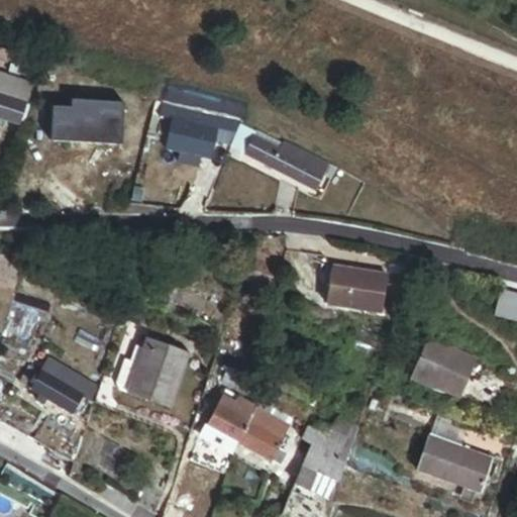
[(24,93),(0,84),(0,123),(12,128),(24,93)]
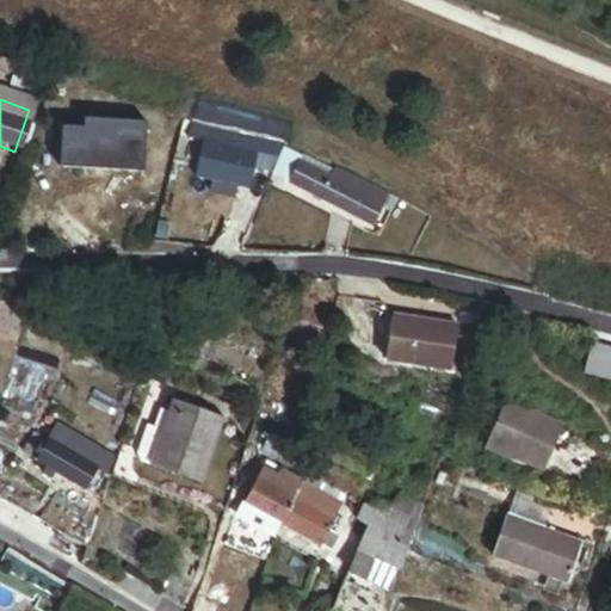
[(156,123),(86,102),(74,142),(102,150),(143,164),(156,123)]
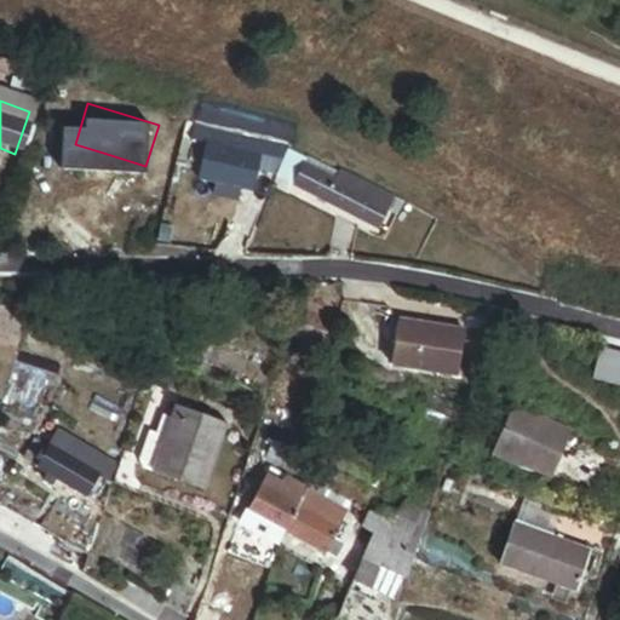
[(280,168),(283,159),(189,127),(182,142),(200,148),(188,183),(210,190),(206,204),(228,211),(233,196),(240,200),(247,182),(269,191),(280,168)]
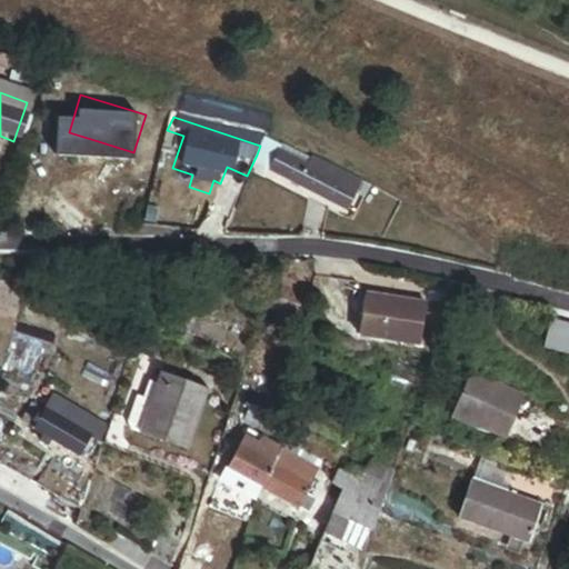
[(95,140),(69,132),(63,147),(89,156),(95,140)]
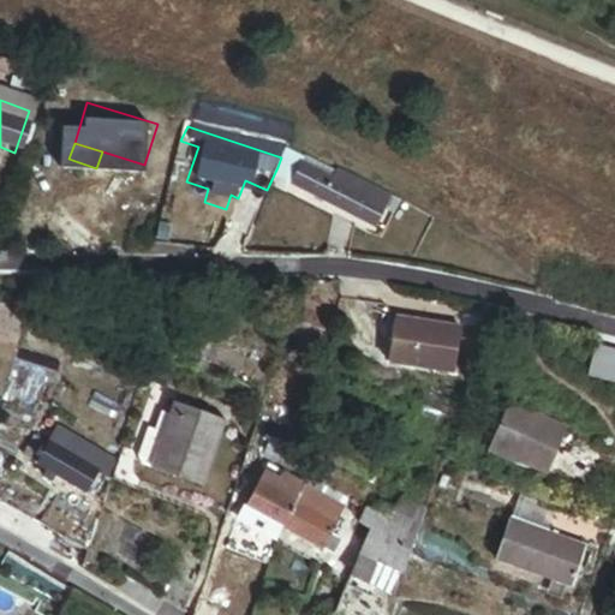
[(387,212),(328,185),(327,189),(278,167),(267,190),(377,234),(387,212)]
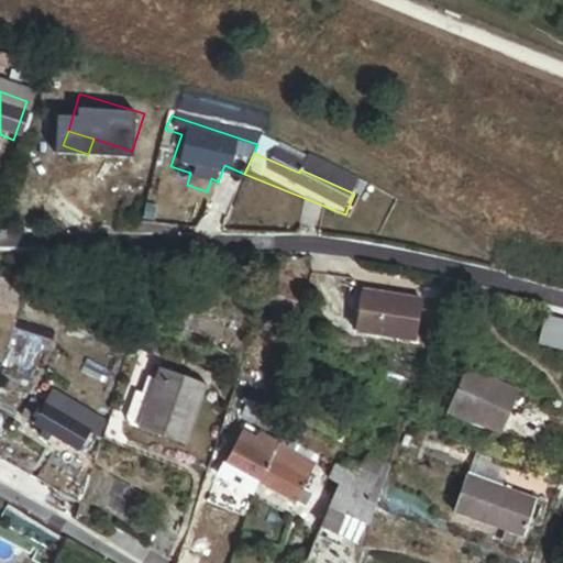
[(417,339),(422,298),(362,289),(356,331),(417,339)]
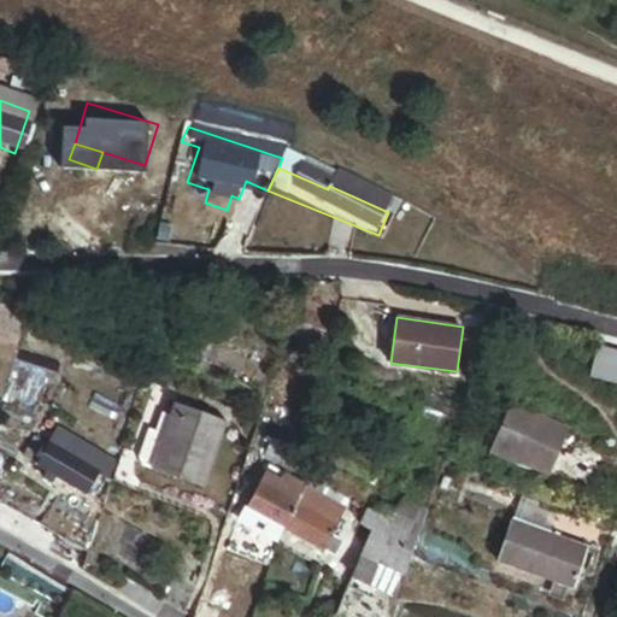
[(616,378),(616,344),(609,342),(599,372),(616,378)]
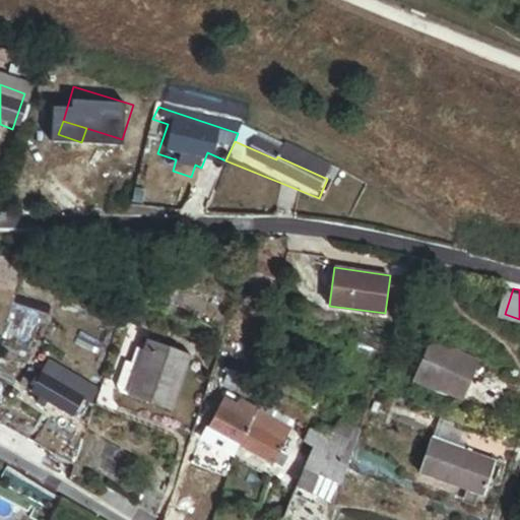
[(166,408),(185,352),(144,338),(140,350),(134,348),(129,362),(125,374),(131,376),(125,394),(166,408)]
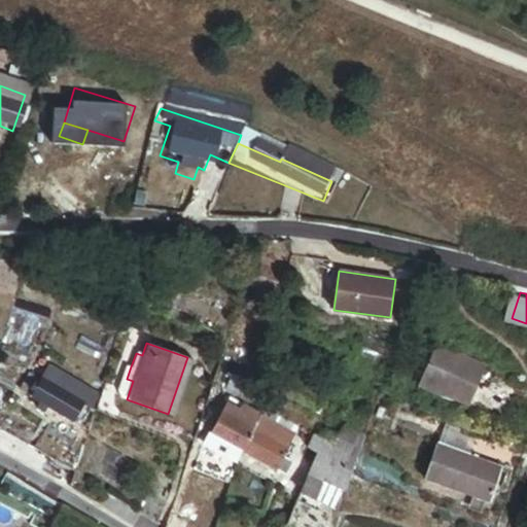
[(470,407),(485,369),(435,351),(422,388),(470,407)]
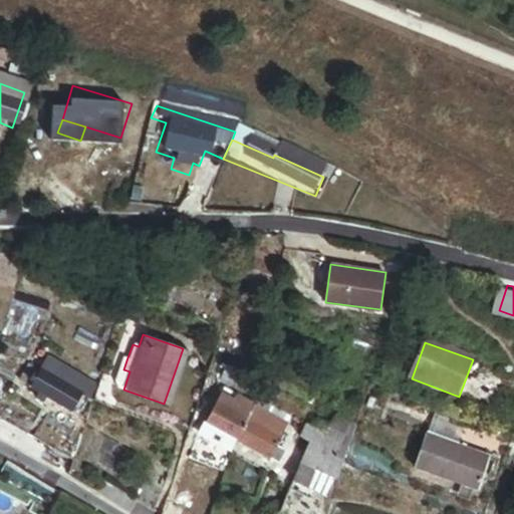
[(95,384),(46,355),(39,369),(30,387),(70,410),(81,391),(91,398),(95,384)]
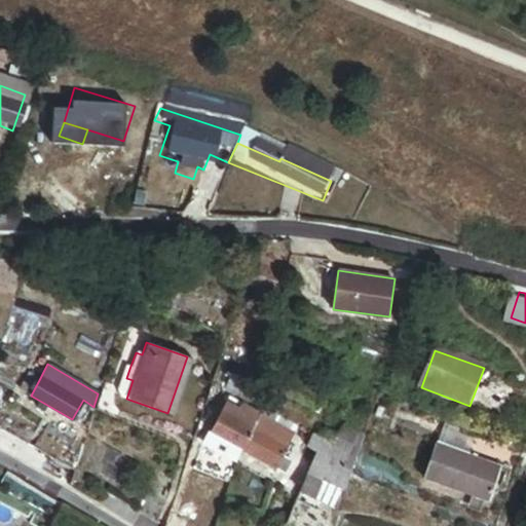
[(126,399),(133,380),(126,378),(130,366),(125,364),(116,388),(119,396),(126,399)]
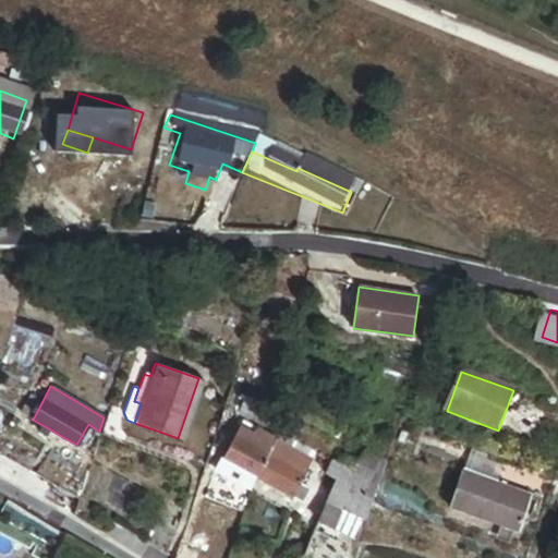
[(33,420),(43,401),(31,393),(20,411),(33,420)]
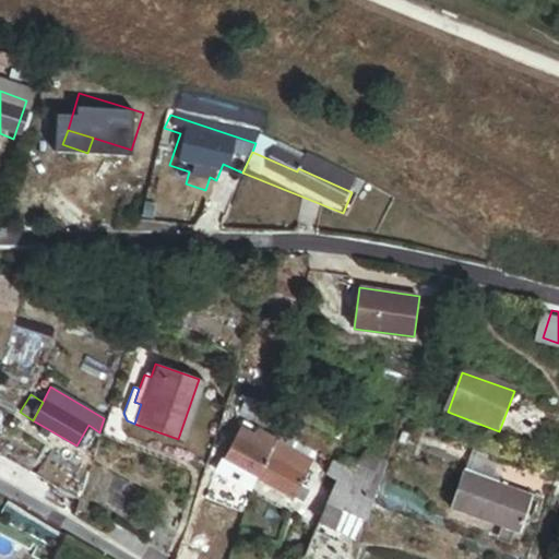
[(0,435),(1,436),(11,408),(0,404),(0,435)]
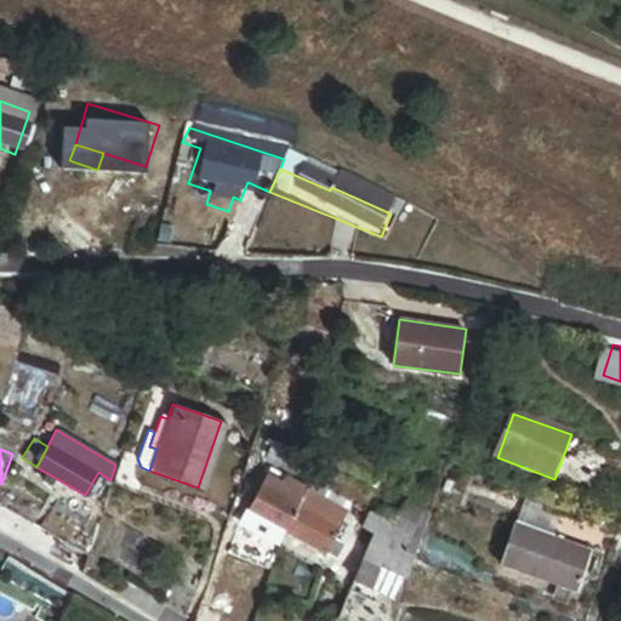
[(260,468),(265,459),(260,456),(255,465),(260,468)]
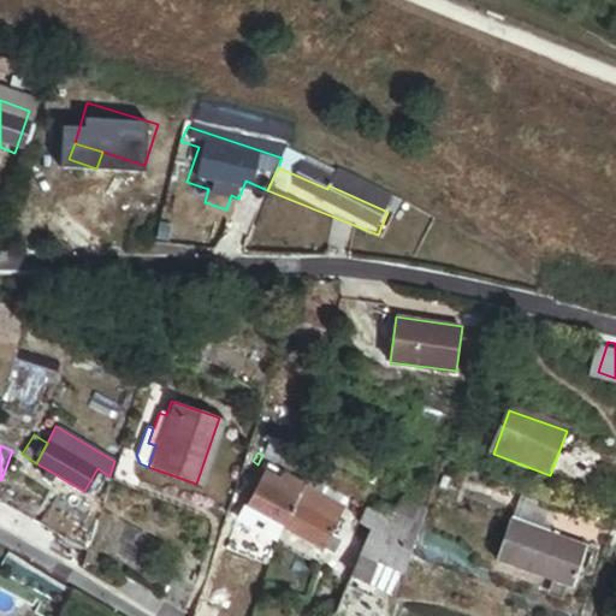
[(330,533),(337,521),(318,511),(323,502),(326,496),(318,491),(330,469),(317,462),(304,484),(283,525),(337,554),(344,540),(330,533)]
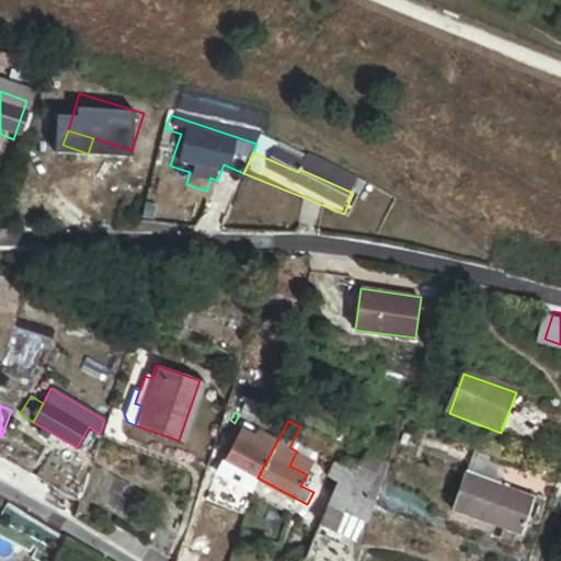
[(258,478),(277,441),(258,430),(255,435),(243,427),(225,461),(220,476),(253,492),(258,478)]
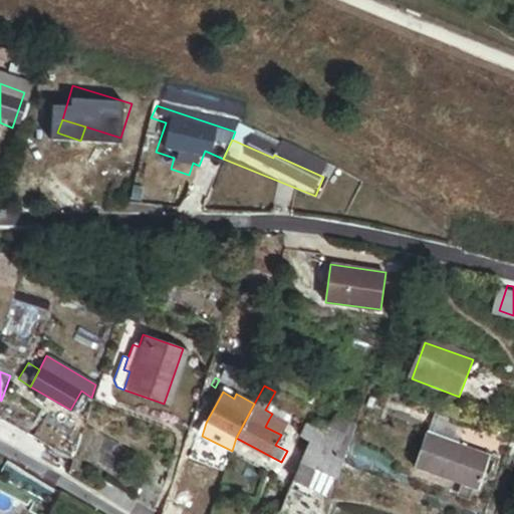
[(281,435),(285,427),(269,419),(265,427),(281,435)]
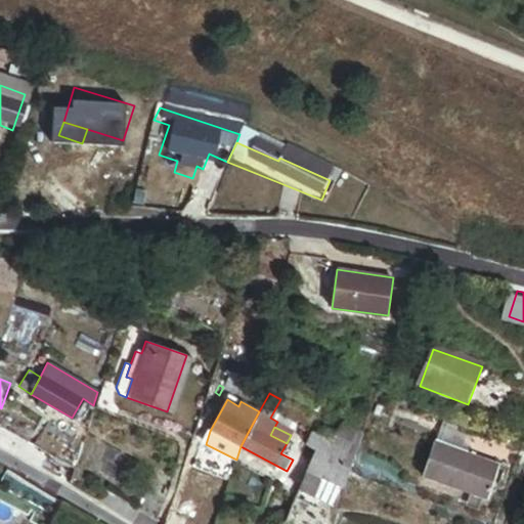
[(354,452),(360,437),(344,427),(335,441),(350,450),(354,452)]
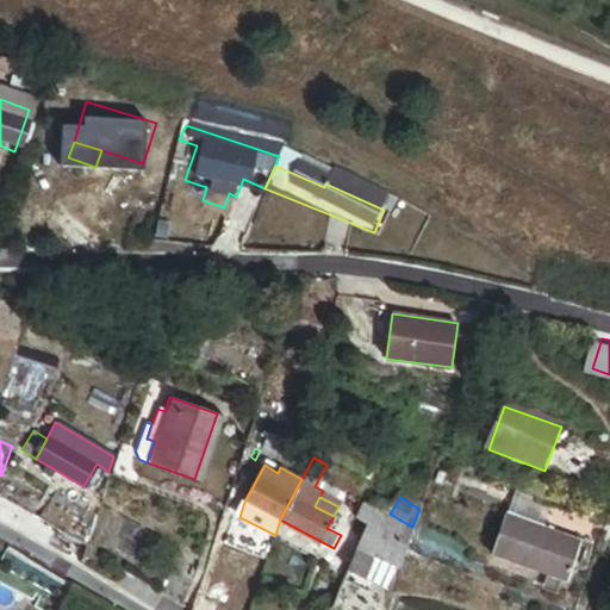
[(408,524),(390,514),(368,500),(358,518),(367,524),(397,542),(408,524)]
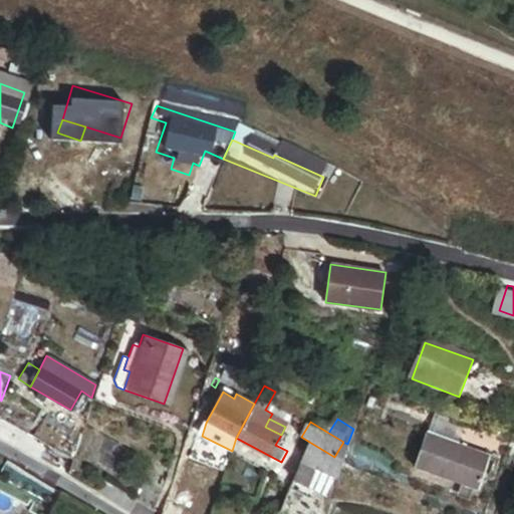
[(476,488),(488,456),(426,433),(414,465),(476,488)]
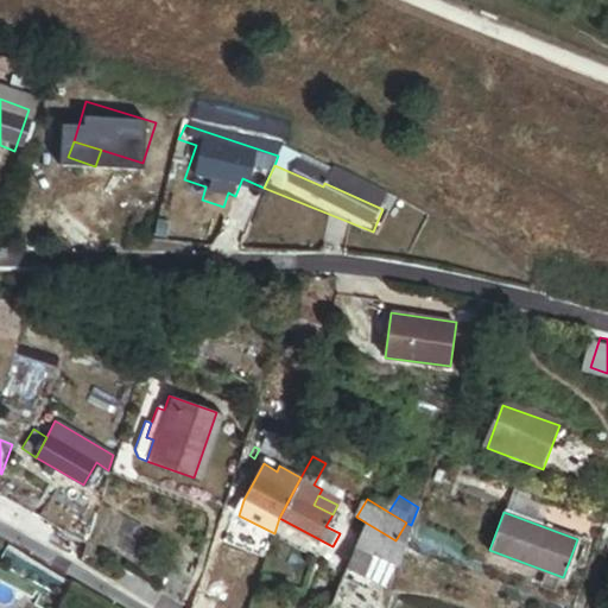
[(391,580),(404,544),(396,540),(366,523),(352,559),(391,580)]
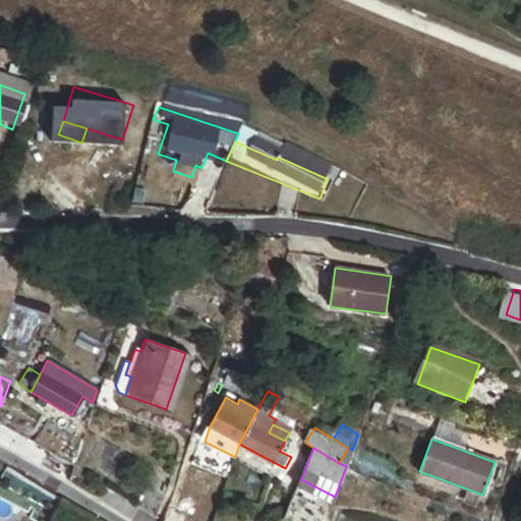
[(153,518),(164,486),(143,479),(133,506),(137,508),(153,518)]
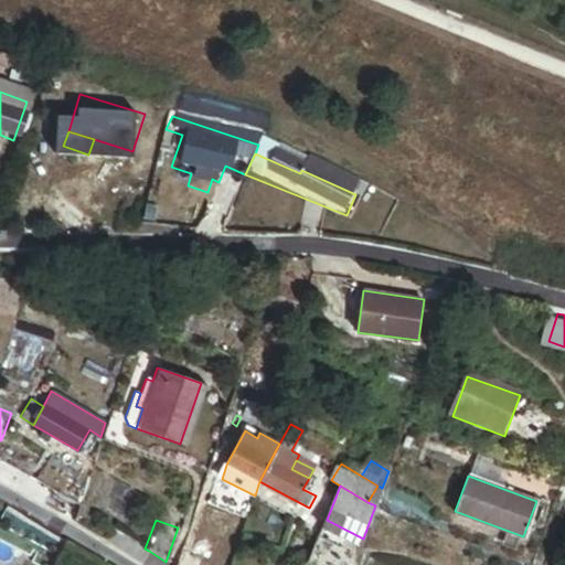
[(196,564),(201,555),(181,548),(176,564),(196,564)]
